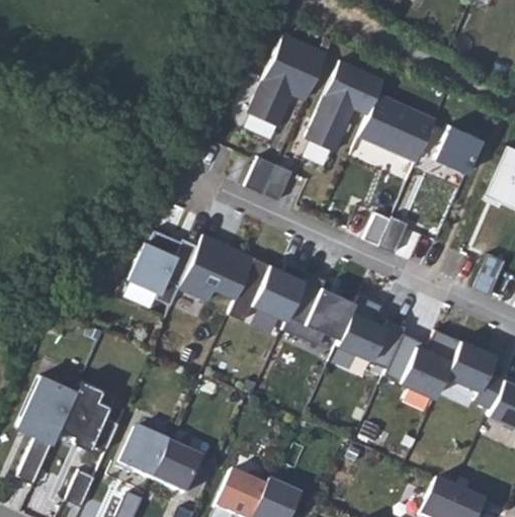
[(291,93),(306,100),(326,54),(282,34),(248,112),(277,125),(291,93)]
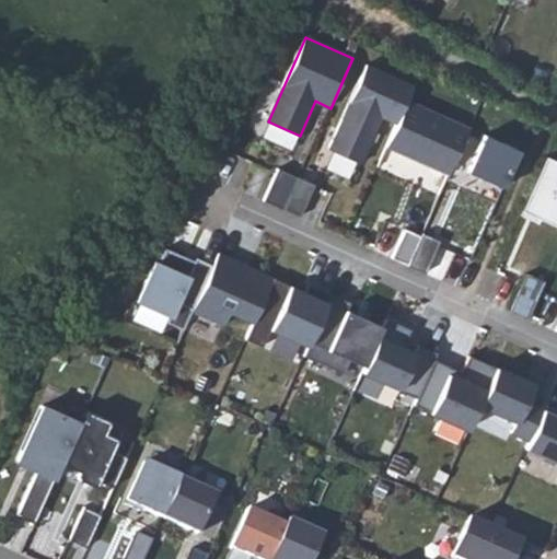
[(397,124),(408,101),(415,85),(368,65),(329,150),(362,164),(383,117),(397,124)]
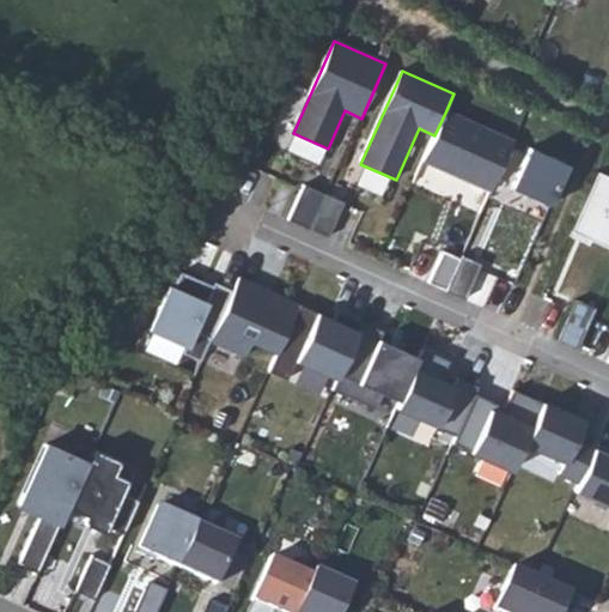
[(446,110),(424,161),(492,192),(515,140),(446,110)]
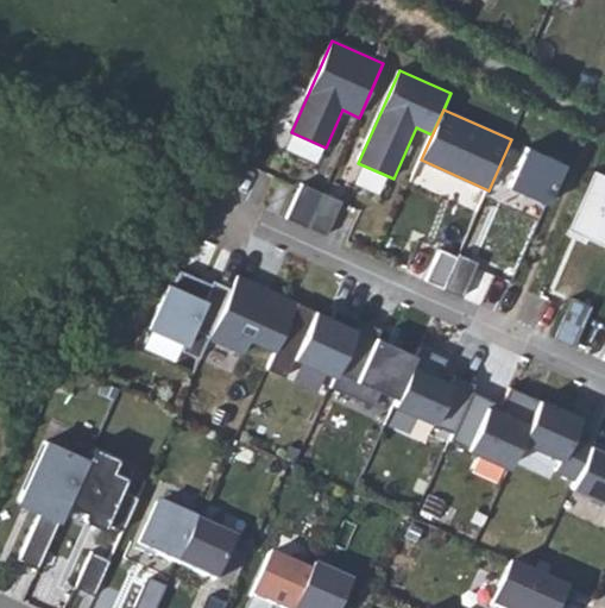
[(548,205),(566,164),(528,146),(510,188),(548,205)]
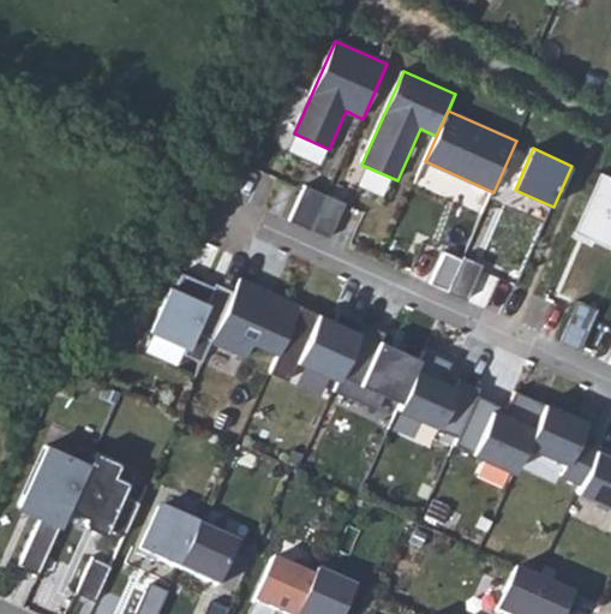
[(575,232),(598,243),(601,234),(583,226),(606,174),(601,172),(575,232)]
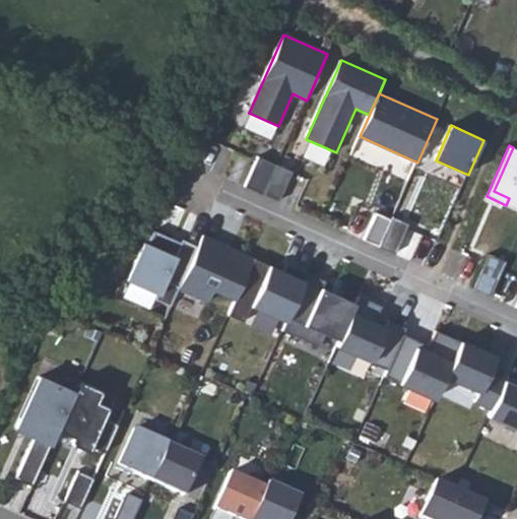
[(516,149),(513,147),(494,191),(509,198),(506,205),(516,209),(516,149)]
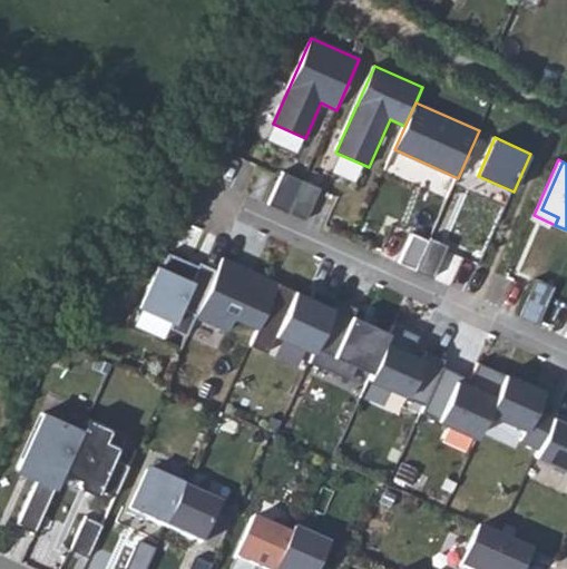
[(290,214),(304,180),(284,172),(270,205),(290,214)]
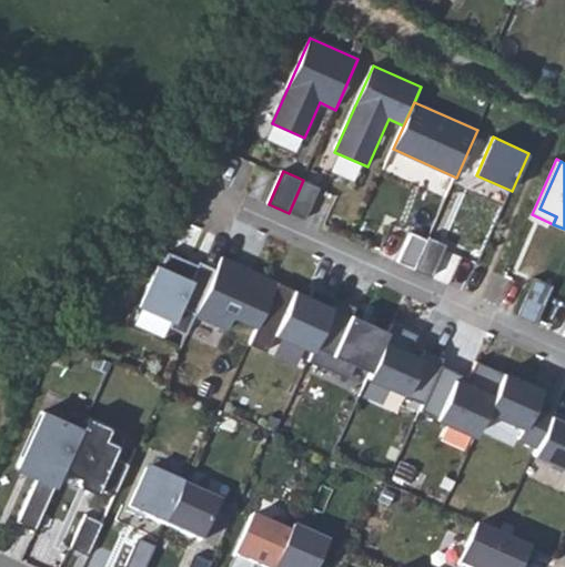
[(320,188),(303,180),(289,213),(305,221),(320,188)]
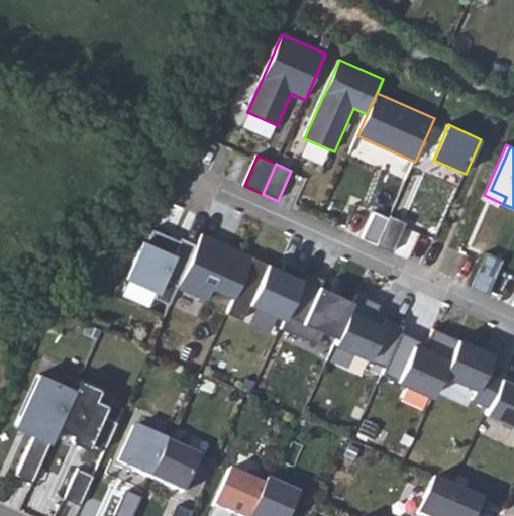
[(375,212),(363,238),(378,245),(390,218),(375,212)]
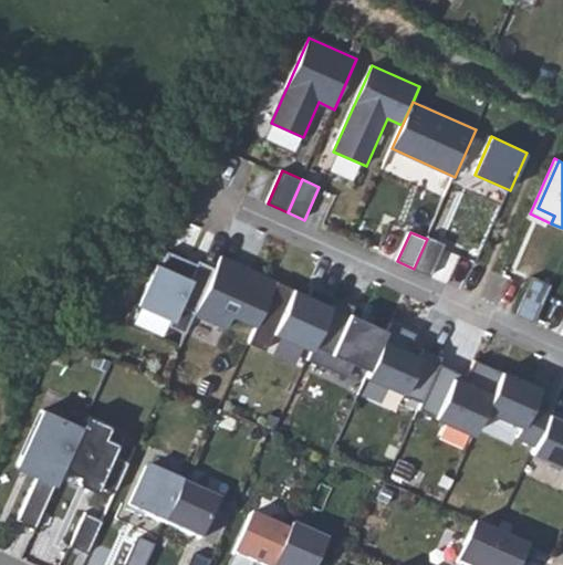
[(428,236),(427,239),(414,269),(431,276),(446,243),(428,236)]
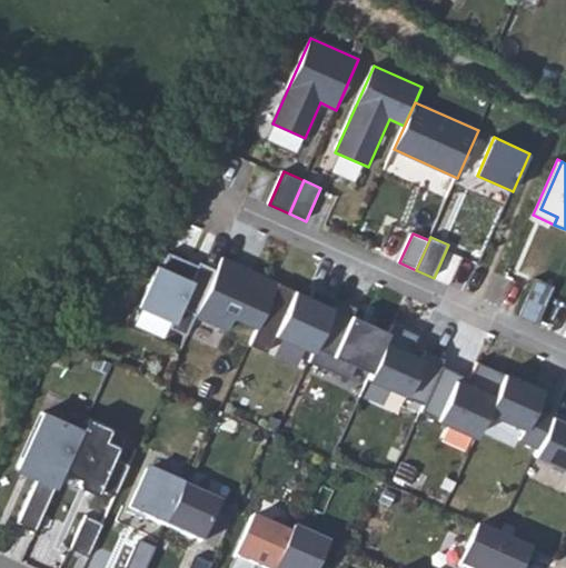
[(196,317),(217,270),(200,262),(195,276),(185,271),(188,261),(169,253),(162,269),(158,267),(140,308),(174,322),(170,329),(188,337),(196,317)]
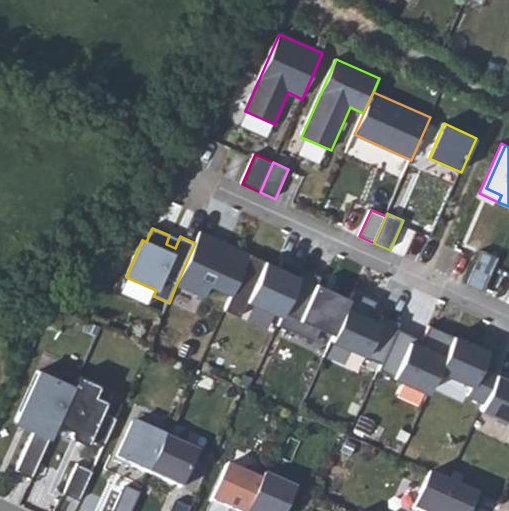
[(251,253),(200,231),(195,243),(176,285),(205,298),(210,287),(232,296),(251,253)]
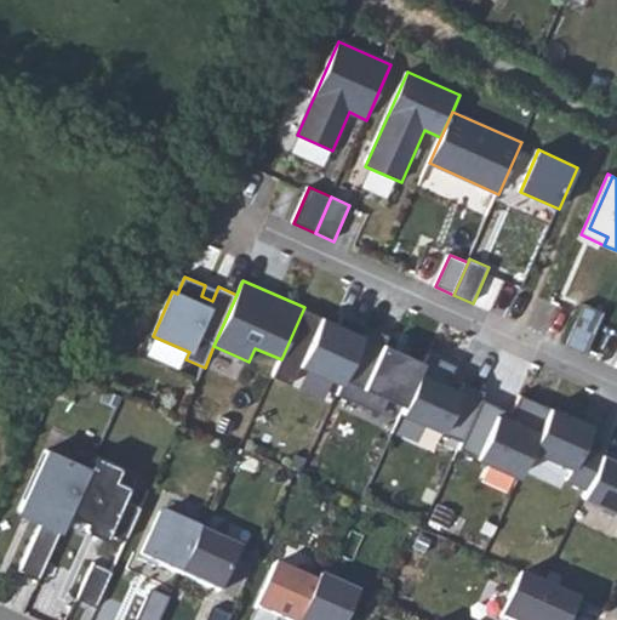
[(584,303),(580,316),(600,324),(605,312),(584,303)]
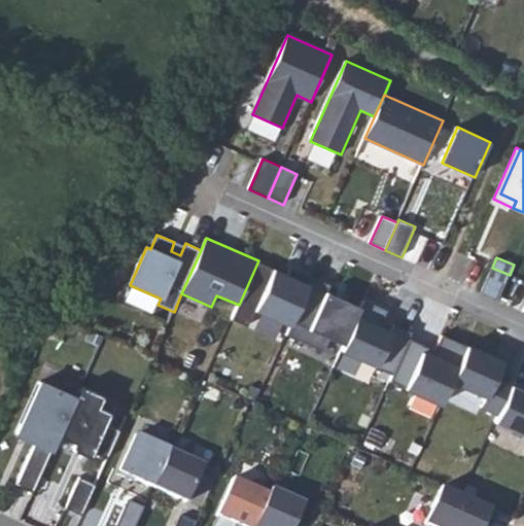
[(287,335),(313,277),(291,268),(287,275),(274,269),(248,326),(284,343),(287,335)]
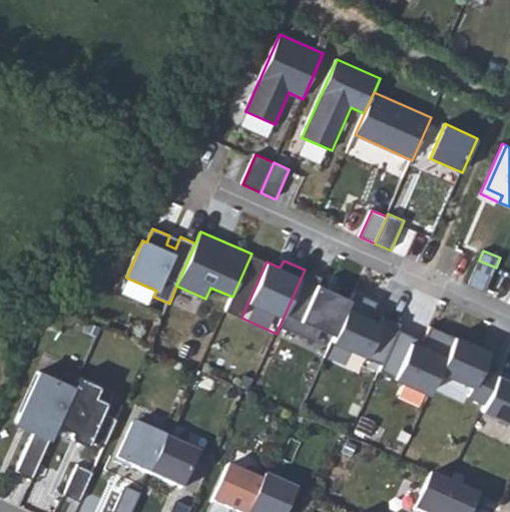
[(479,261),(468,285),(485,293),(496,268),(479,261)]
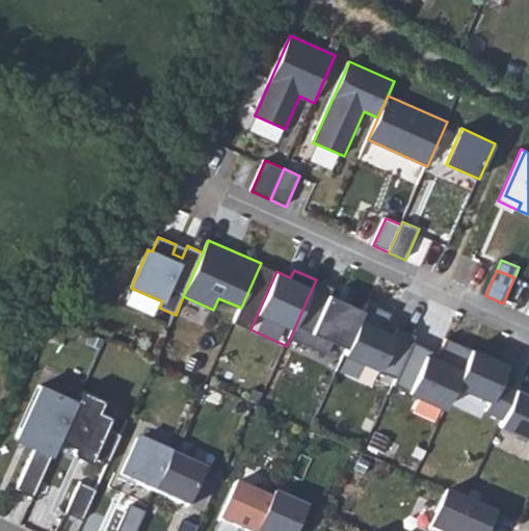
[(334,288),(316,280),(290,338),(327,354),(334,342),(348,348),(365,311),(331,295),(334,288)]
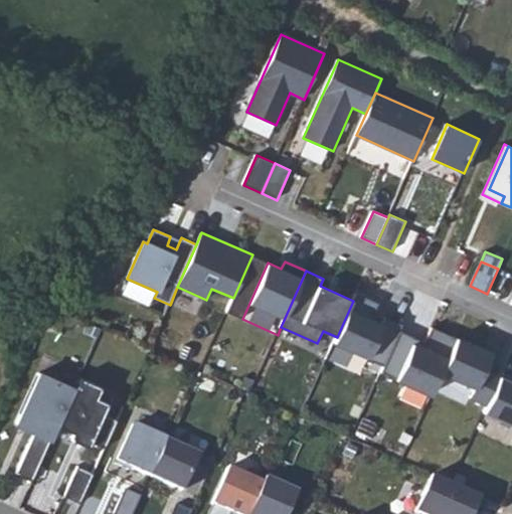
[(356,294),(353,301),(337,337),(335,342),(368,357),(367,358),(384,366),(400,331),(402,325),(386,318),(382,325),(371,320),(378,303),(356,294)]
